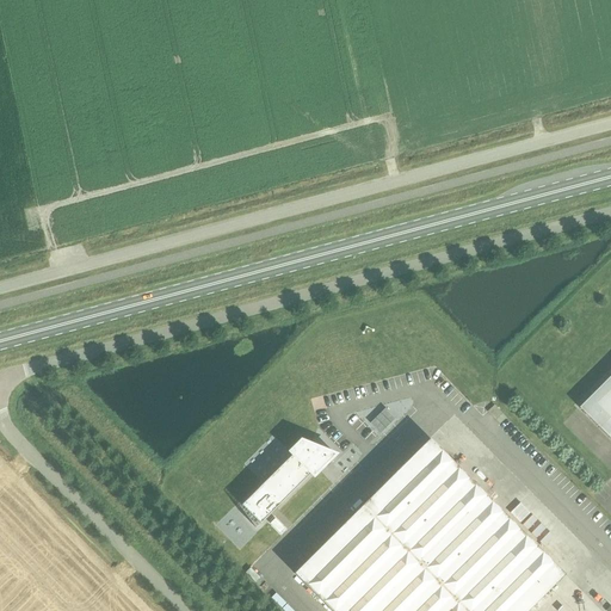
[(610,375),(579,408),(580,408),(610,439),(610,375)]
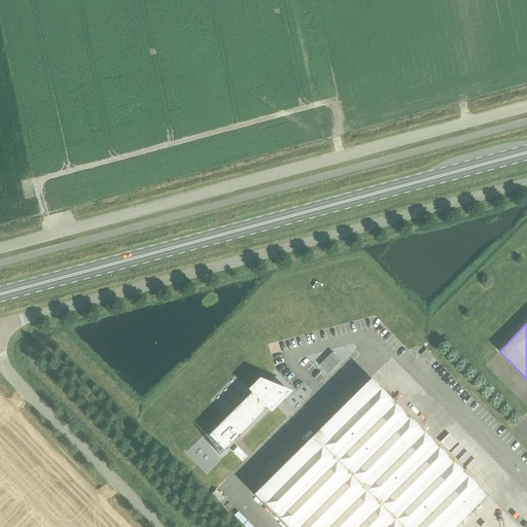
[(426,350),(420,355),(427,362),(433,357),(426,350)]
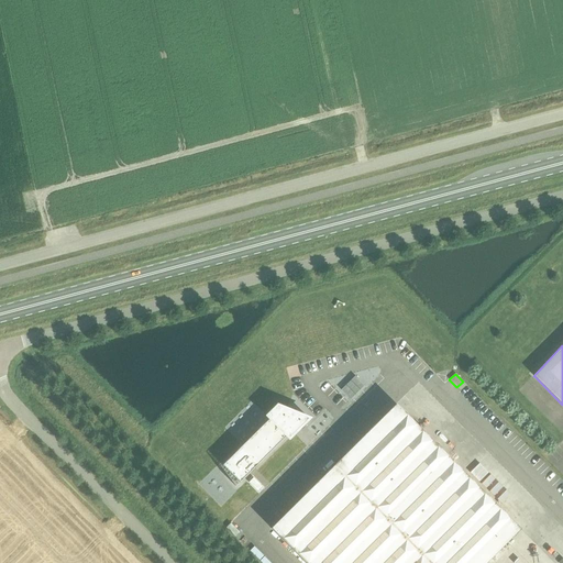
[(267,416),(271,419),(223,465),(240,483),(287,435),(290,438),(309,419),(278,406),(267,416)]
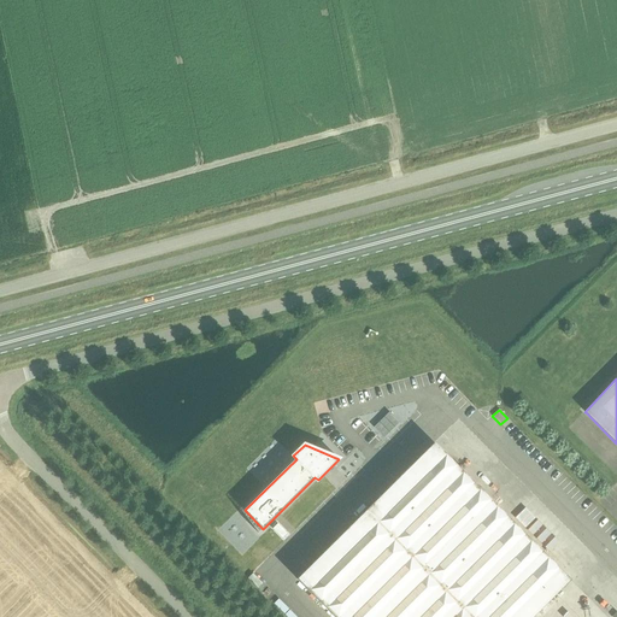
[(298,580),(334,616),(534,616),(554,598),(418,459),(298,580)]
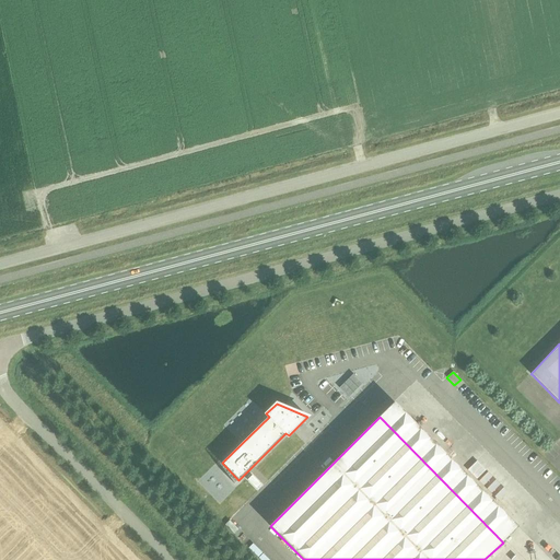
[(243,497),(234,505),(240,511),(248,502),(243,497)]
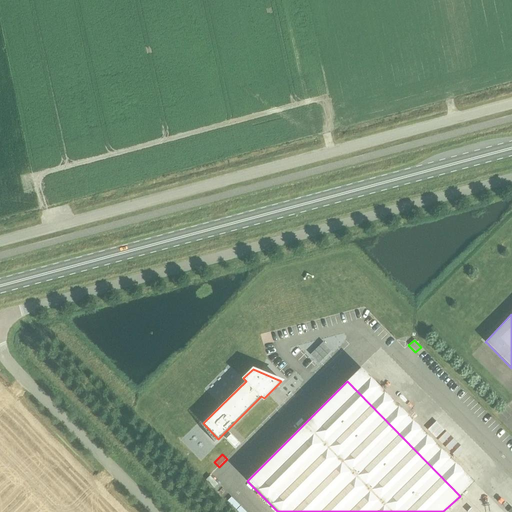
[(465,463),(477,475),(485,467),(473,455),(465,463)]
